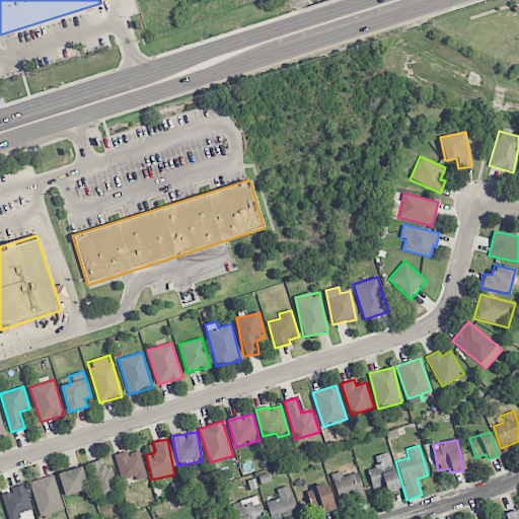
[(122,480),(134,477),(135,482),(147,478),(139,451),(128,454),(127,451),(114,455),(122,480)]
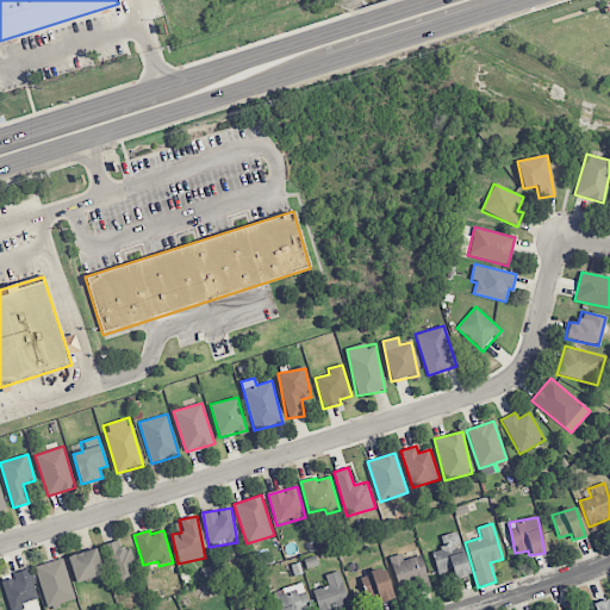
[(431,552),(439,576),(453,571),(455,579),(471,574),(456,531),(441,536),(444,548),(431,552)]
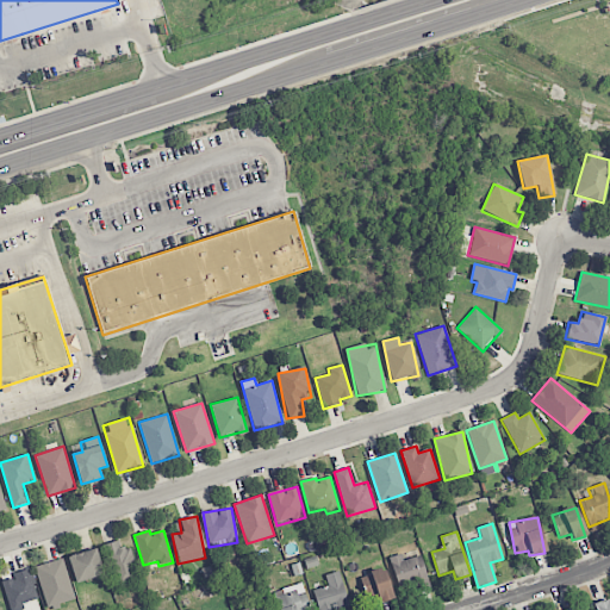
[(104,545),(116,586),(139,579),(130,546),(120,549),(118,541),(104,545)]
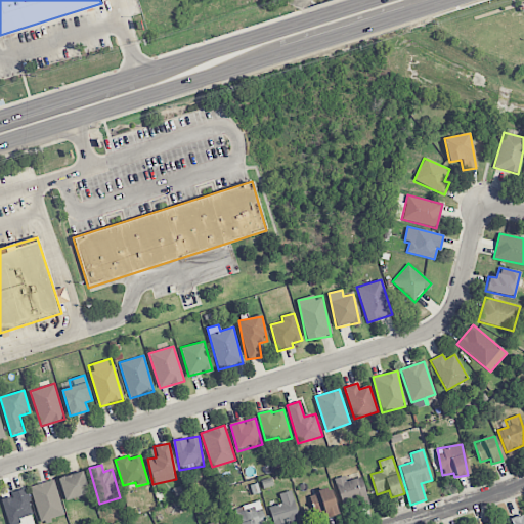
[(89,493),(82,471),(57,479),(64,501),(89,493)]
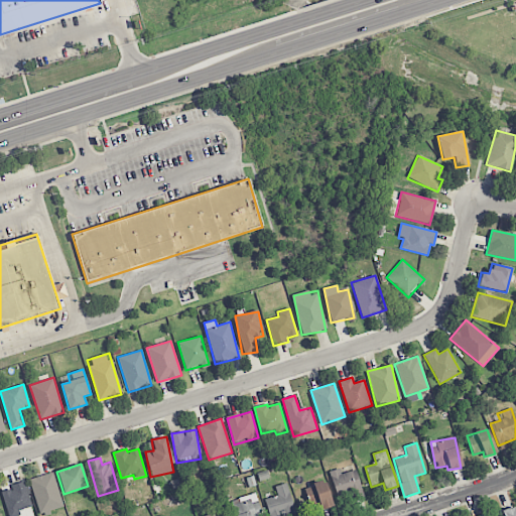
[(339,503),(364,495),(356,470),(341,474),(340,469),(329,472),(339,503)]
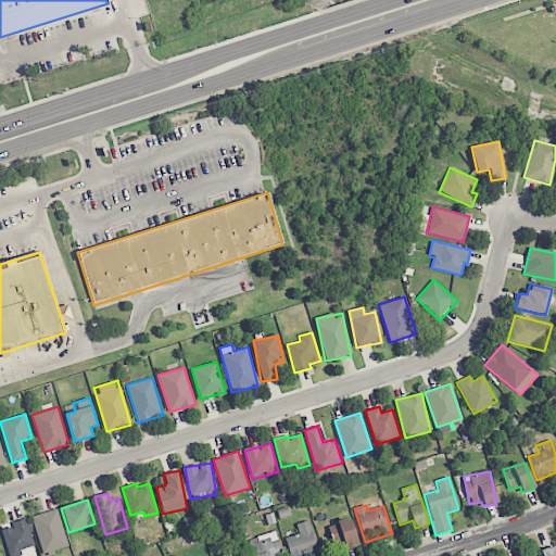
[(33,515),(40,554),(66,547),(59,510),(33,515)]
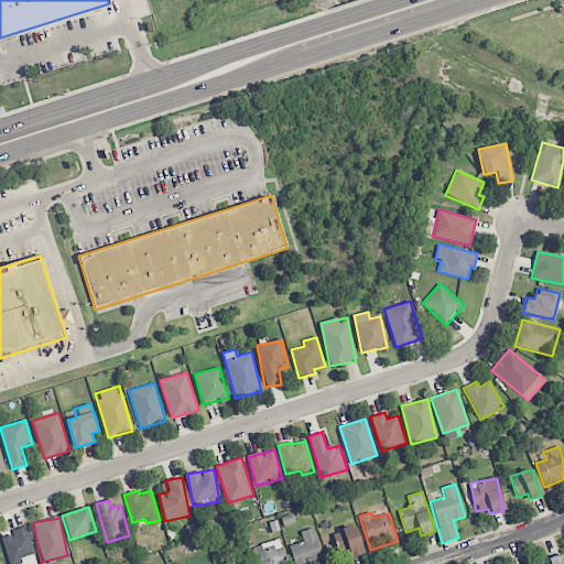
[(35,554),(26,525),(12,530),(13,534),(1,538),(9,563),(18,563),(24,562),(23,557),(35,554)]
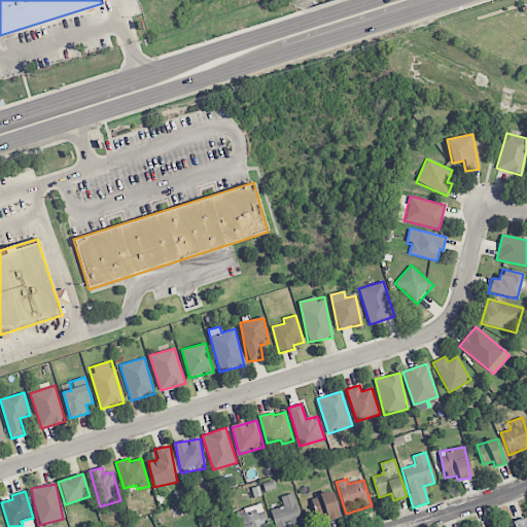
[(327,521),(340,517),(331,491),(311,497),(317,517),(325,515),(327,521)]
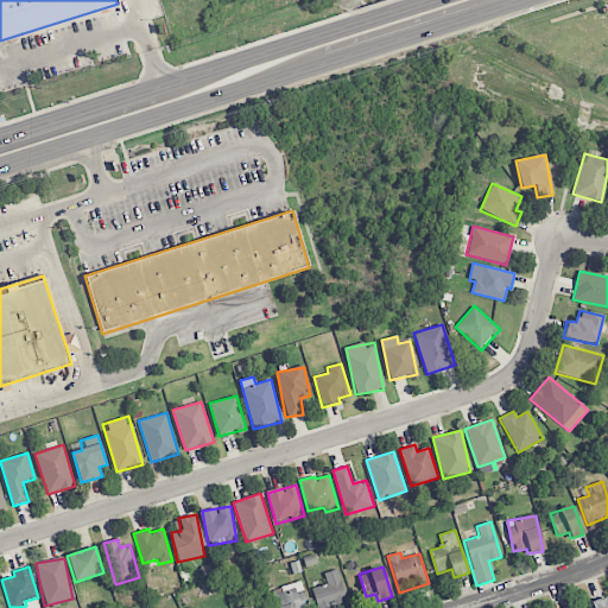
[(327,583),(311,588),(317,607),(334,607),(348,605),(337,570),(323,574),(327,583)]
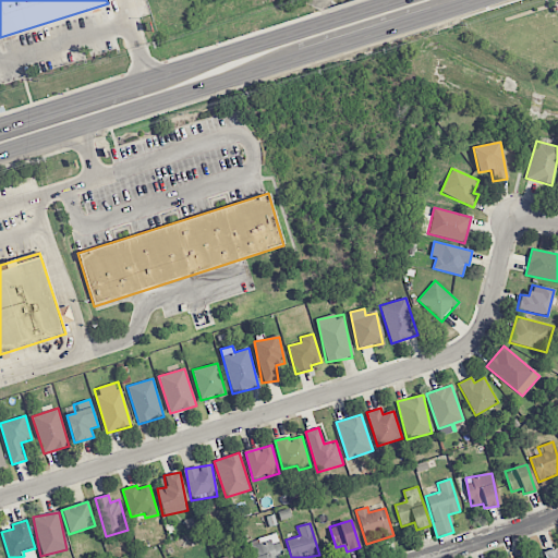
[(252,542),(255,557),(282,557),(278,535),(252,542)]
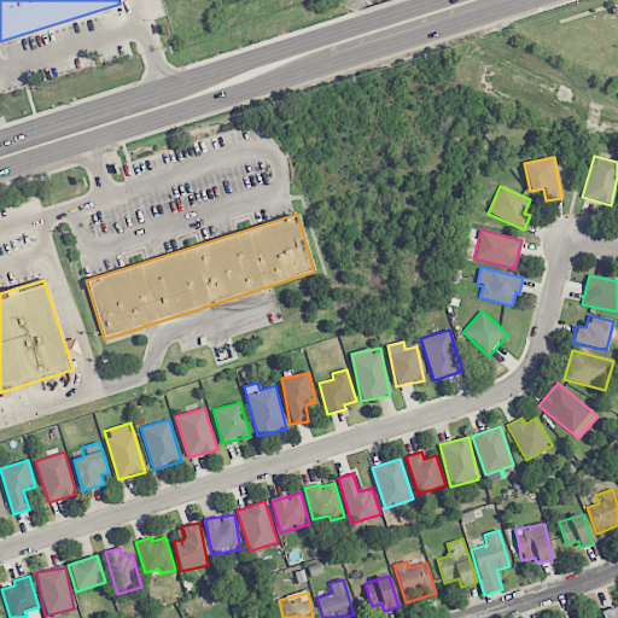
[(602,617),(617,617),(617,608),(617,606),(601,612),(602,617)]
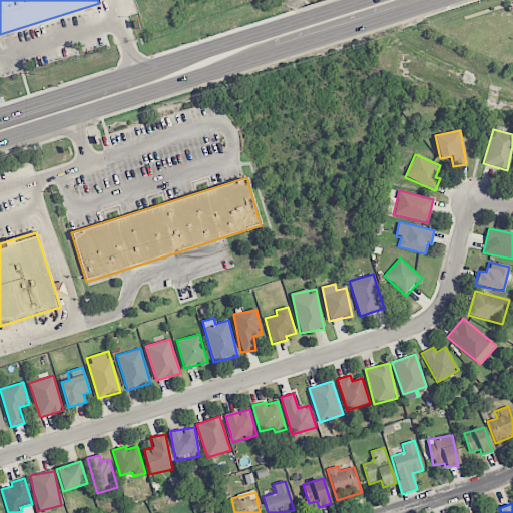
All buildings are outlined.
